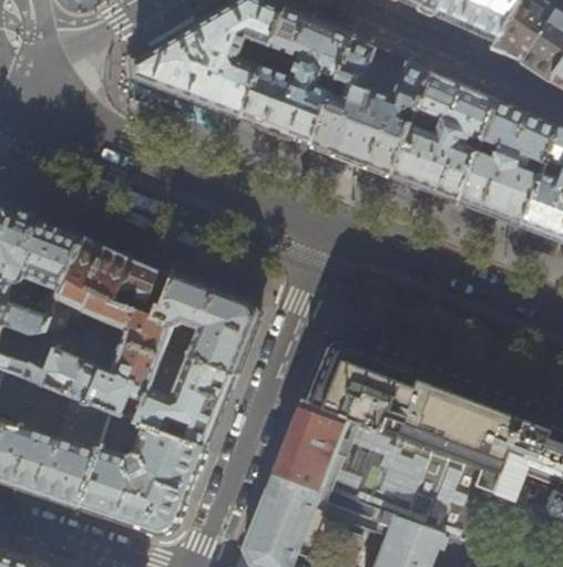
[(266,44),(282,8),(264,0),(232,0),(188,26),(130,61),(131,76),(133,78),(214,109),(226,113),(238,117),(257,65),(266,44)]
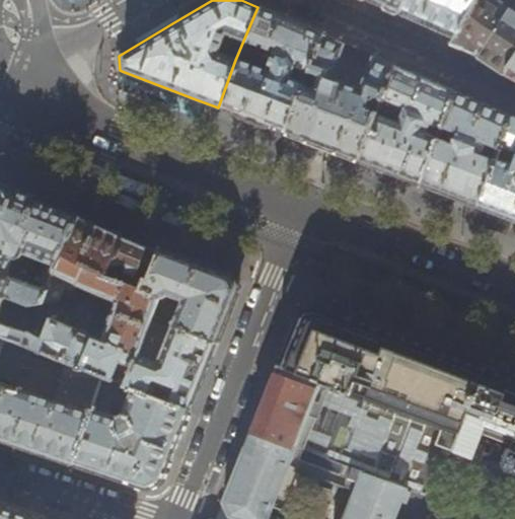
[(366,0),(376,4),(395,13),(400,0),(366,0)]
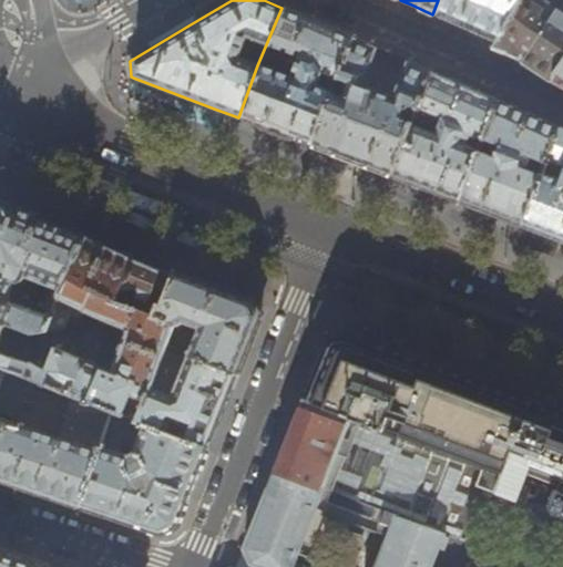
[(438,0),(432,14),(441,18),(493,41),(515,0),(438,0)]
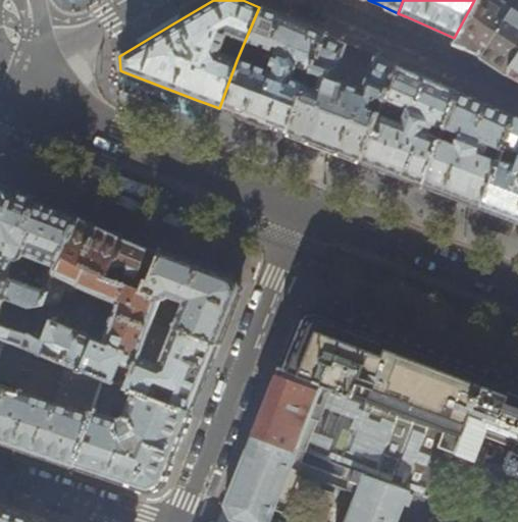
[(474,0),(454,38),(450,47),(473,55),(476,58),(508,8),(499,3),(501,0),(474,0)]
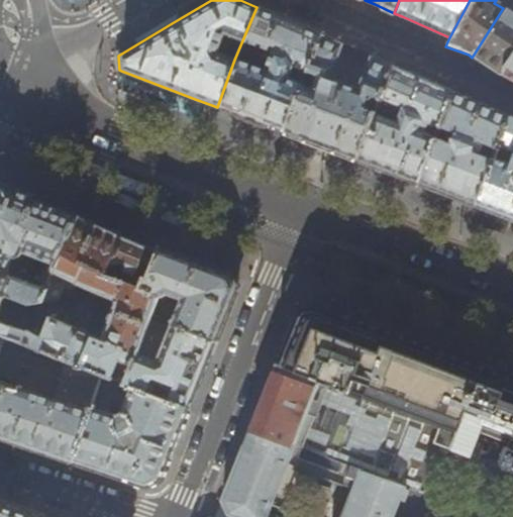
[(262,70),(234,60),(217,107),(222,109),(281,131),(299,84),(293,82),(298,69),(304,71),(318,33),(257,7),(242,40),(269,50),(262,70)]
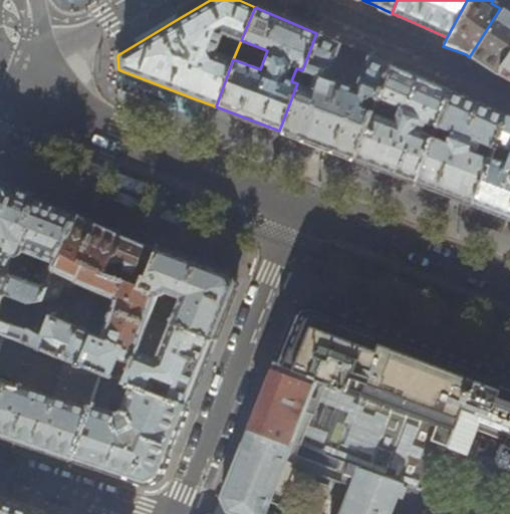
[(509,11),(509,13),(500,8),(469,57),(473,59),(495,73),(509,51),(509,11)]
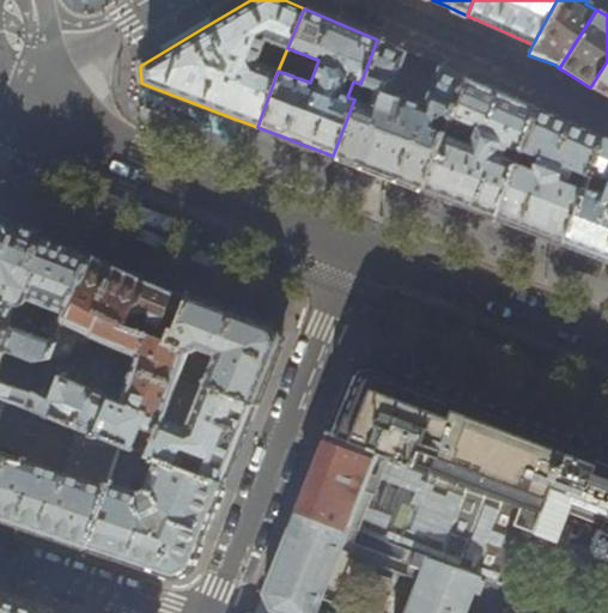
[(354,99),(333,156),(383,175),(420,189),(462,78),(436,66),(420,104),(388,91),(403,52),(377,40),(360,84),(354,99)]
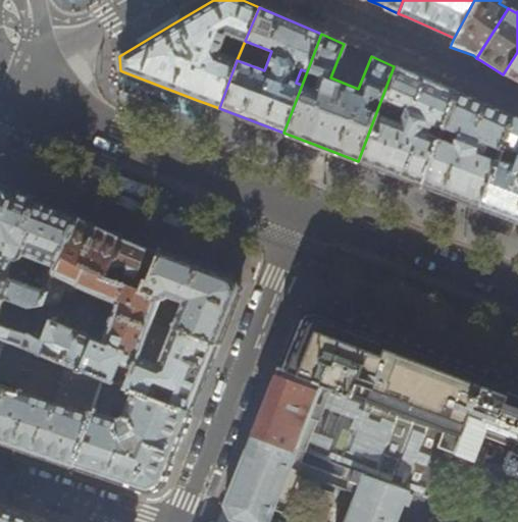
[(517,52),(503,74),(507,76),(517,82),(517,52)]
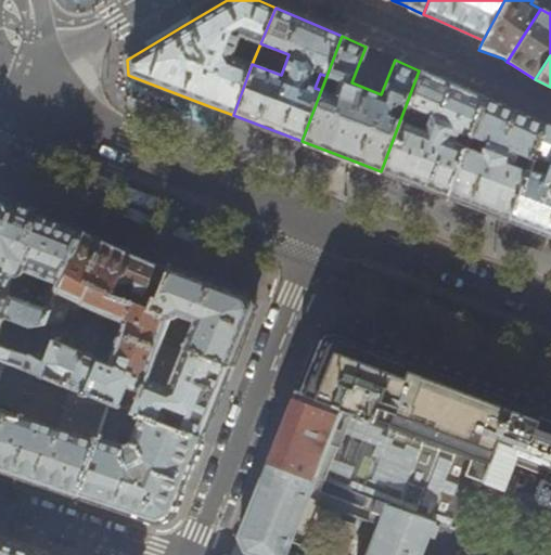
[(419,71),(381,171),(388,173),(402,179),(447,196),(484,99),(453,86),(419,71)]
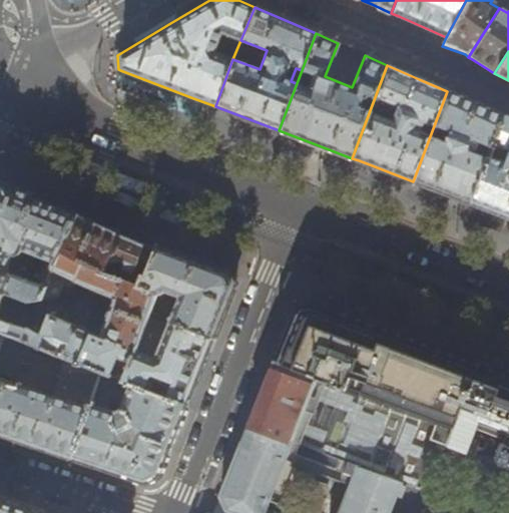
[(188,111),(193,98),(120,70),(115,84),(188,111)]
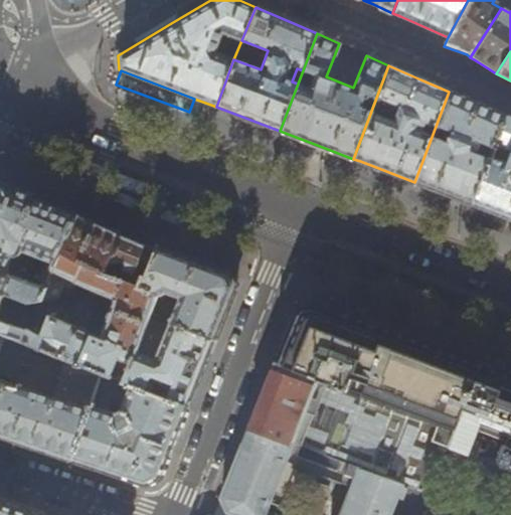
[(491,152),(494,143),(504,117),(463,99),(449,92),(414,182),(447,194),(471,203),(491,152)]
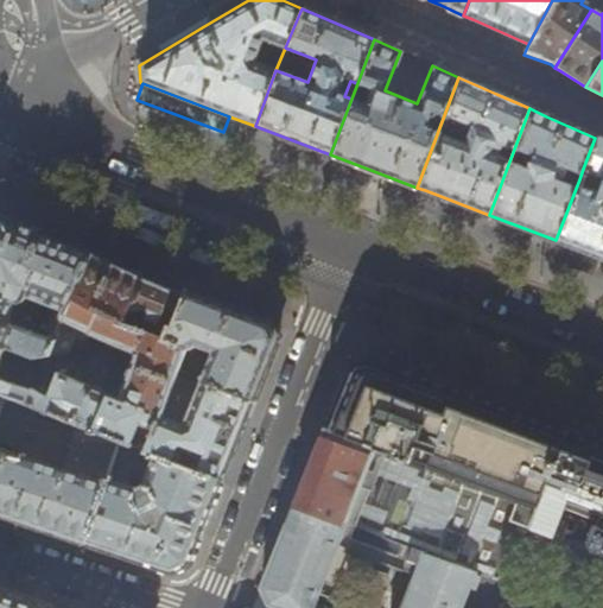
[(556,240),(597,255),(602,258),(602,140),(595,138),(583,169),(602,175),(602,176),(597,192),(592,190),(594,185),(579,179),(556,240)]
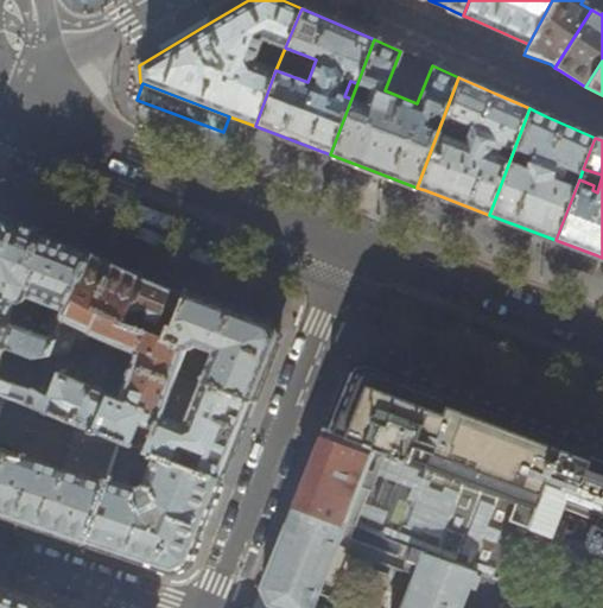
[(2,344),(4,346),(32,358),(46,354),(68,299),(88,258),(89,253),(46,238),(0,220),(0,346),(1,346),(2,344)]
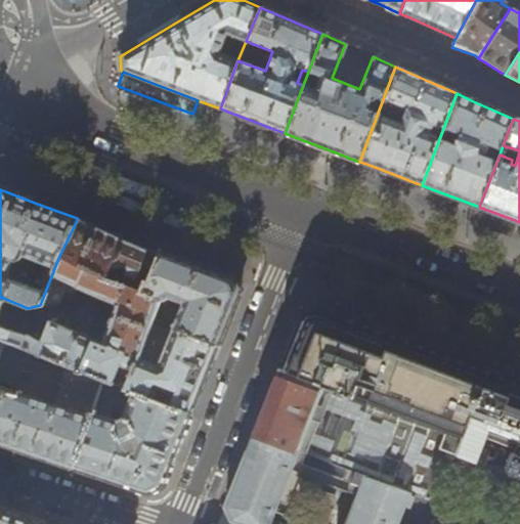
[(515,220),(479,207),(475,218),(511,231),(515,220)]
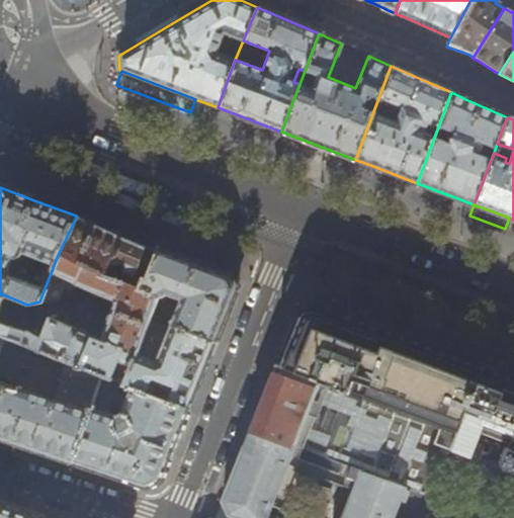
[(75,220),(58,255),(137,289),(141,278),(144,278),(155,251),(146,249),(75,220)]
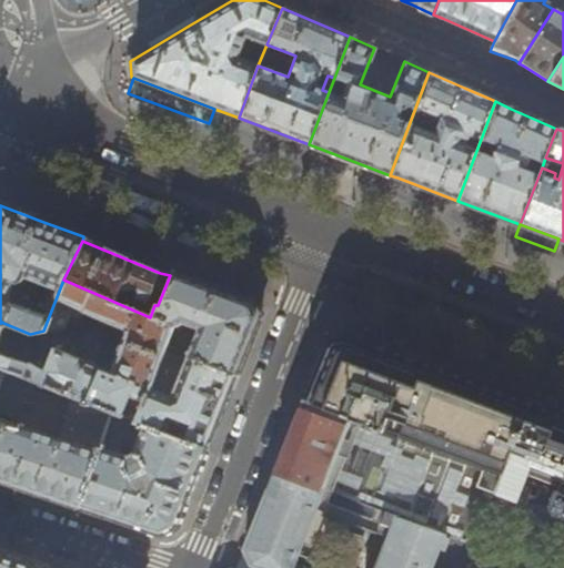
[(172,271),(170,275),(158,305),(154,305),(150,317),(169,326),(169,328),(179,324),(193,330),(183,356),(232,376),(257,315),(253,307),(250,300),(208,284),(172,271)]
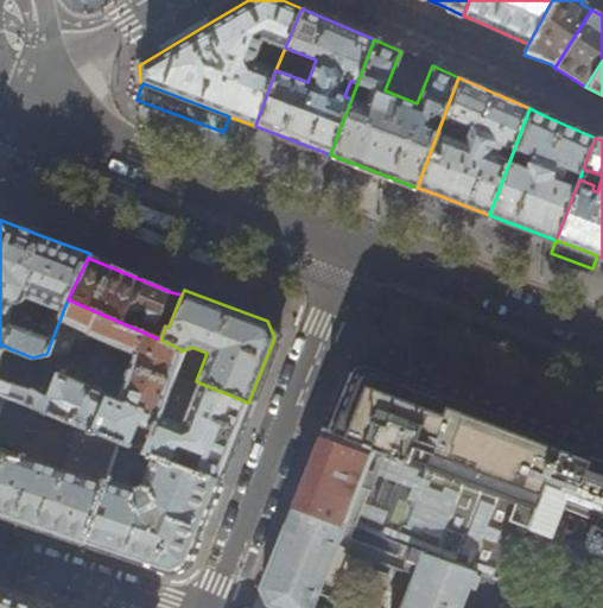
[(134,423),(152,429),(157,415),(181,352),(181,349),(160,340),(68,299),(46,354),(51,355),(65,352),(65,350),(73,353),(77,339),(82,341),(87,331),(133,352),(115,399),(56,374),(46,398),(31,391),(30,391),(0,380),(0,354),(4,346),(2,344),(1,346),(0,346),(0,396),(1,397),(32,407),(54,416),(64,419),(76,424),(118,441),(133,447),(137,434),(132,431),(134,423)]
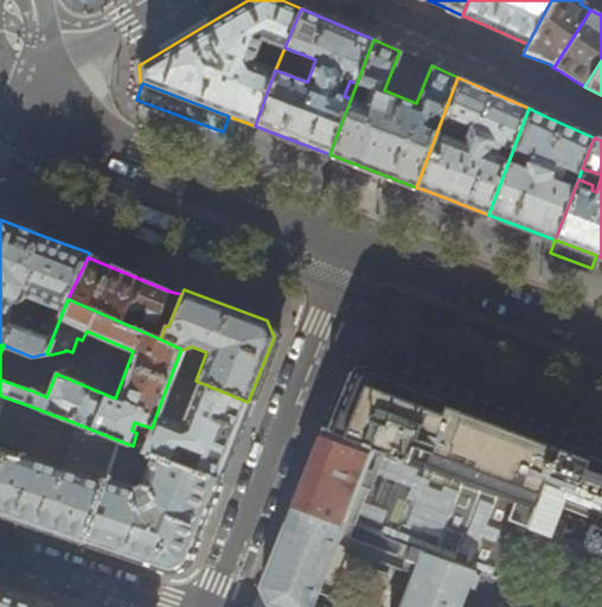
[(459,602),(471,606),(494,606),(499,601),(516,560),(529,530),(549,536),(561,505),(593,518),(590,525),(565,516),(556,538),(601,553),(601,445),(588,440),(486,402),(402,370),(370,358),(359,357),(353,359),(346,364),(344,366),(328,404),(331,406),(328,411),(326,417),(314,443),(365,462),(341,523),(366,531),(358,553),(371,557),(372,554),(388,558),(386,563),(398,568),(401,563),(411,568),(416,557),(469,576),(459,602)]
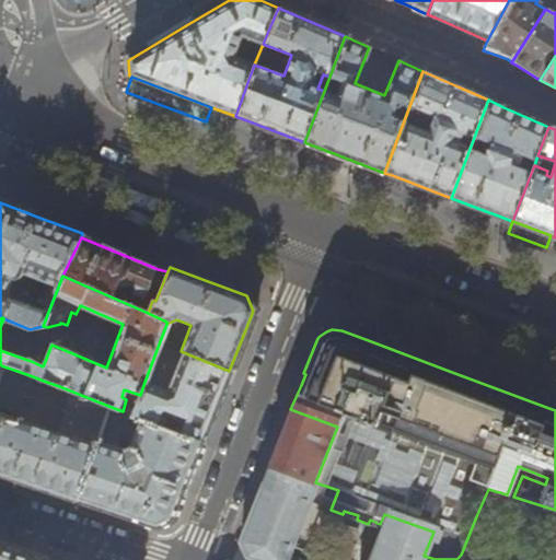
[(132,415),(132,416),(200,442),(204,434),(229,371),(181,351),(165,389),(145,382),(140,395),(132,415)]
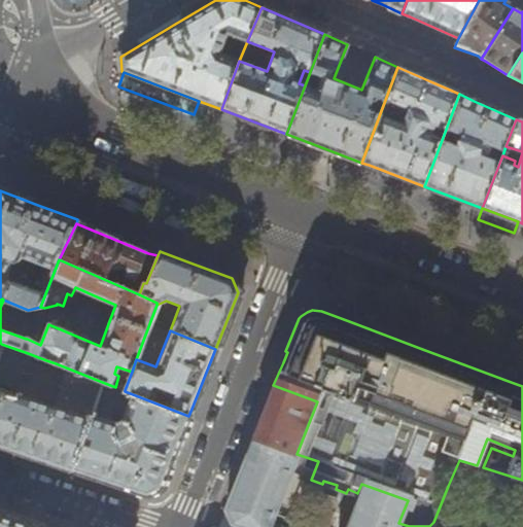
[(28,353),(1,344),(0,347),(0,383),(10,387),(15,372),(22,373),(28,353)]
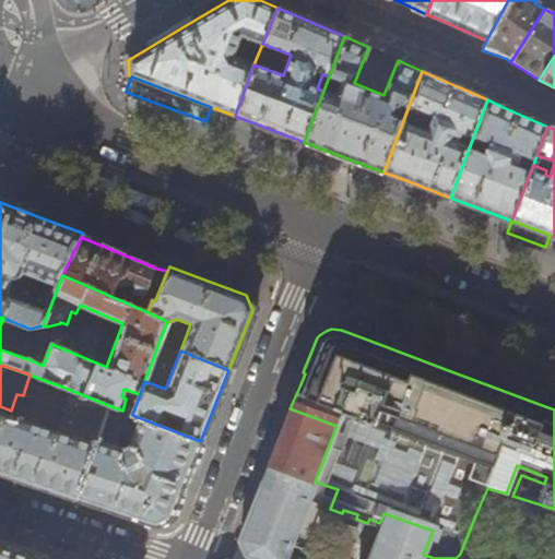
[(108,405),(70,390),(56,432),(0,413),(0,474),(21,482),(75,500),(108,405)]
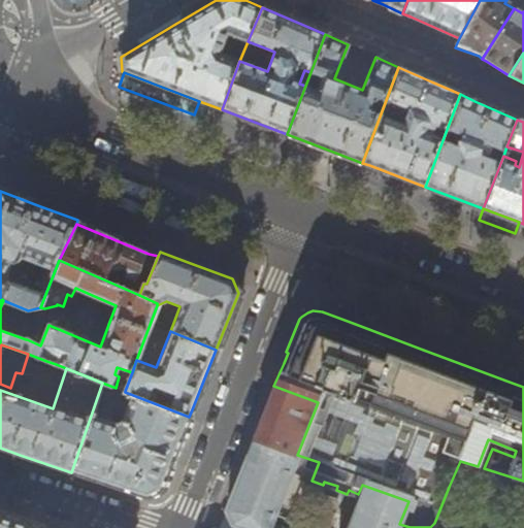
[(189,417),(125,392),(125,391),(116,388),(102,383),(71,472),(111,486),(145,497),(153,493),(160,490),(186,425),(189,417)]
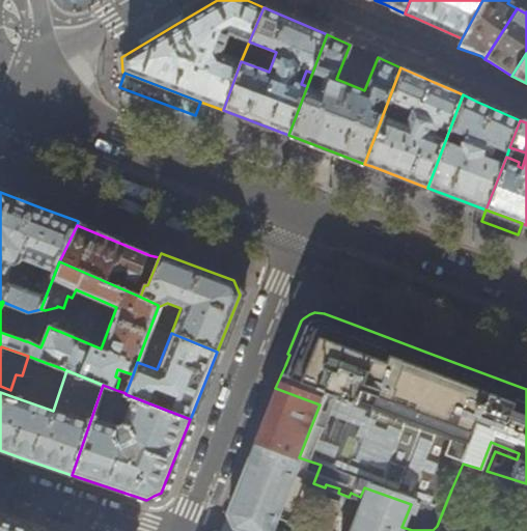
[(320,404),(275,388),(250,450),(224,513),(225,516),(231,528),(240,530),(270,530),(299,457),(320,404)]
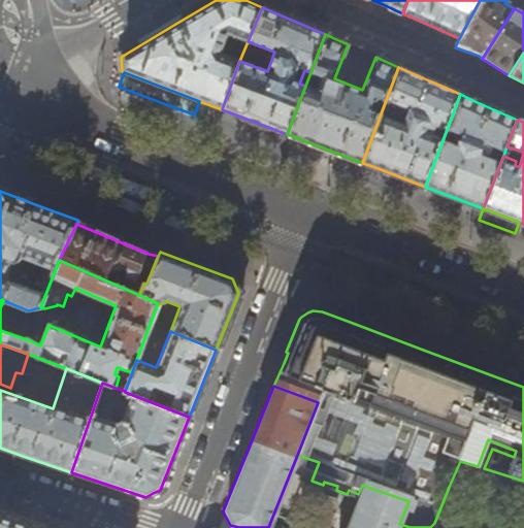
[(362,485),(358,494),(345,527),(410,527),(399,524),(408,501),(362,485)]
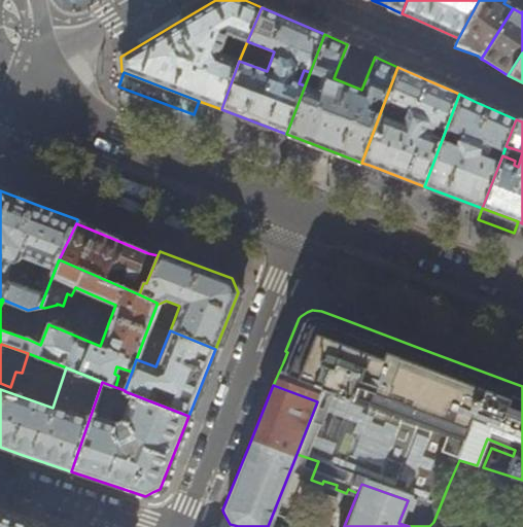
[(448,526),(461,496),(461,493),(460,491),(458,490),(448,486),(433,522),(429,526),(448,526)]
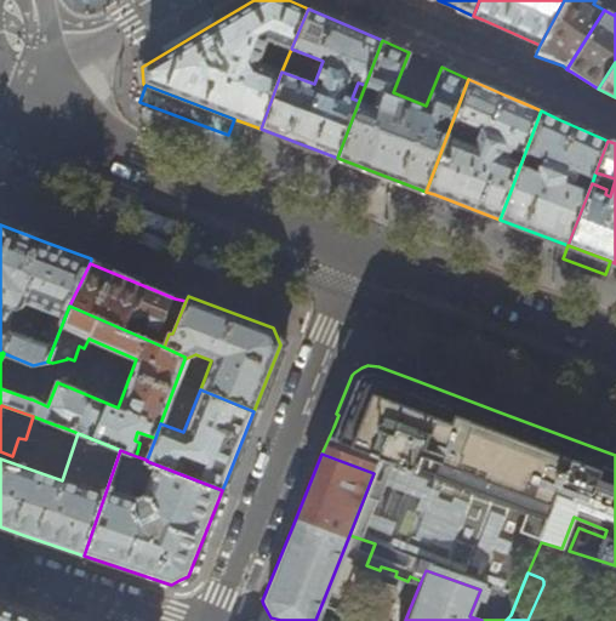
[(0,620),(52,620),(9,607),(0,603),(0,620)]
